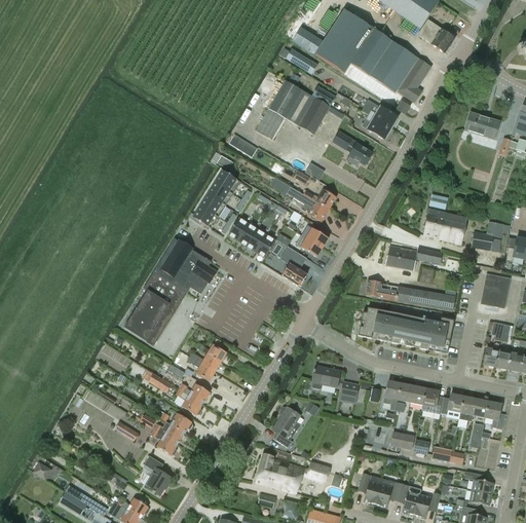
[(378,0),(419,28),(438,0),(378,0)]
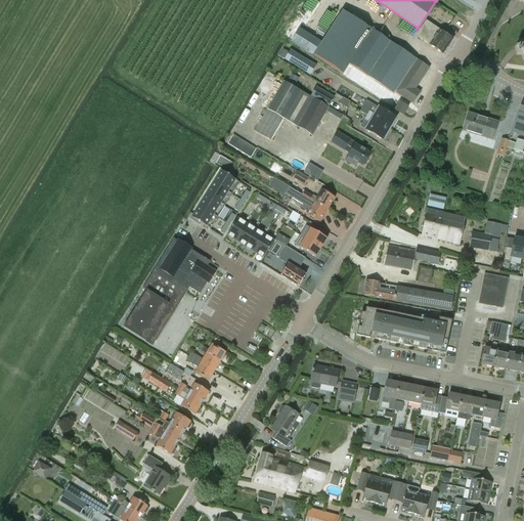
[(342,71),(349,61),(370,28),(342,9),(320,41),(313,53),(342,71)]
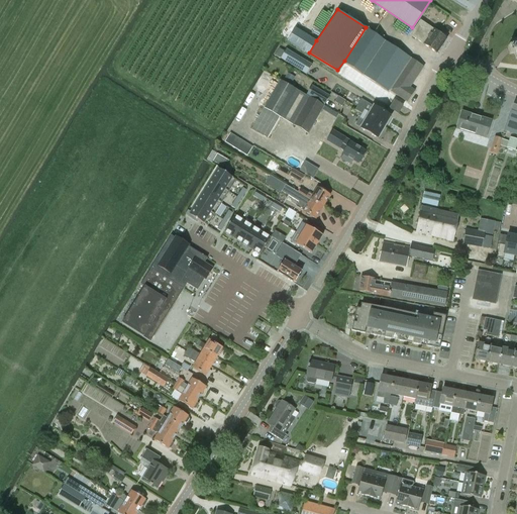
[(440,43),(445,36),(420,19),(410,32),(436,50),(437,48),(439,48),(441,45),(440,43)]
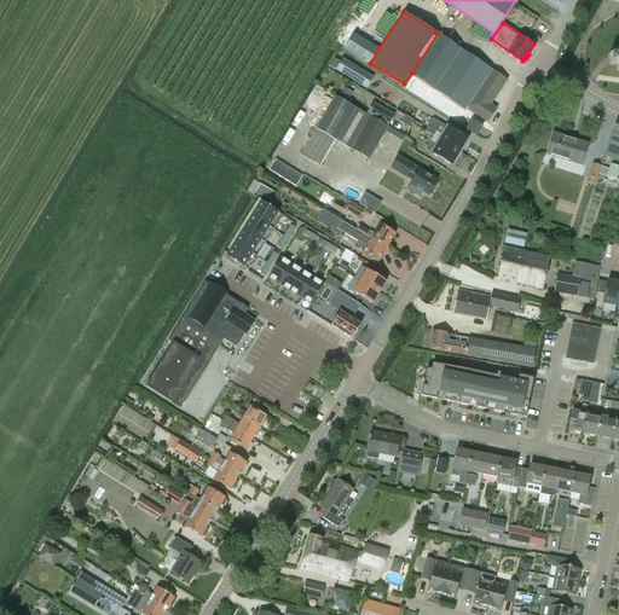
[(370,63),(379,48),(353,32),(343,46),(370,63)]
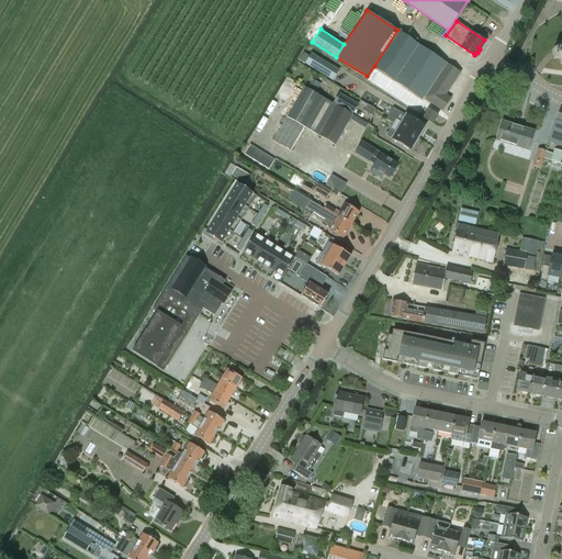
[(422,97),(423,96),(446,60),(397,30),(374,66),(422,97)]
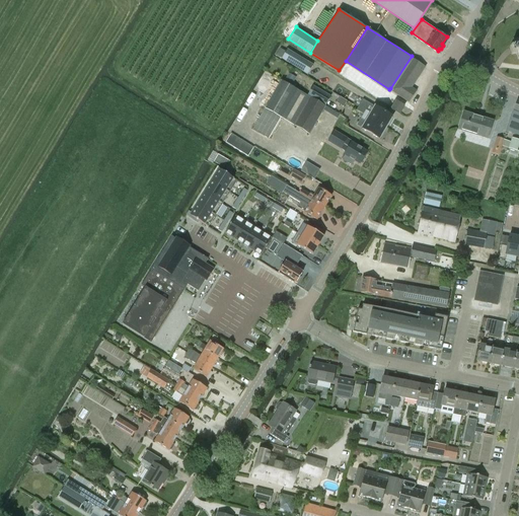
[(518,37),(514,38),(512,38),(514,44),(509,45),(510,49),(511,52),(515,51),(517,57),(518,56),(518,55),(518,37)]
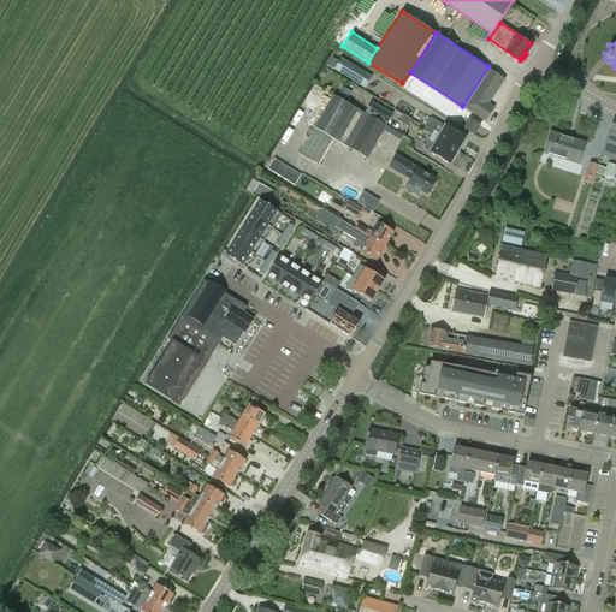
[(335,69),(366,87),(372,76),(341,58),(335,69)]
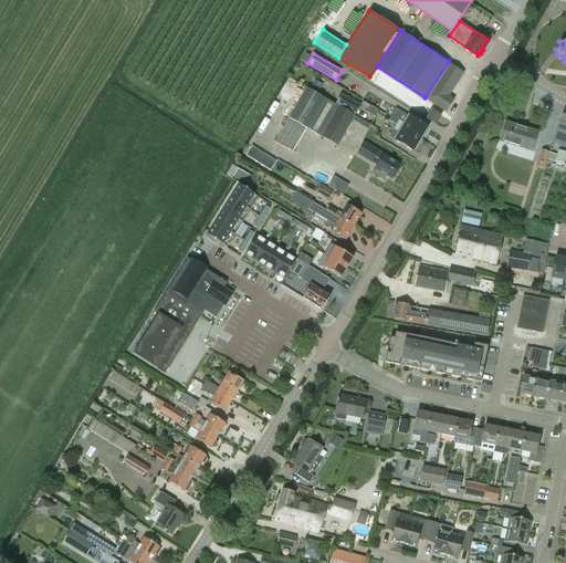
[(463,71),(449,61),(426,96),(446,110),(453,97),(448,93),(463,71)]
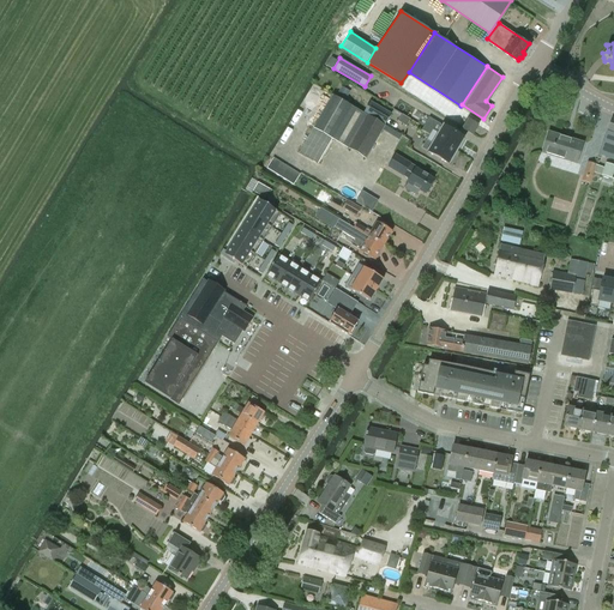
[(341,85),(336,95),(344,100),(350,91),(341,85)]
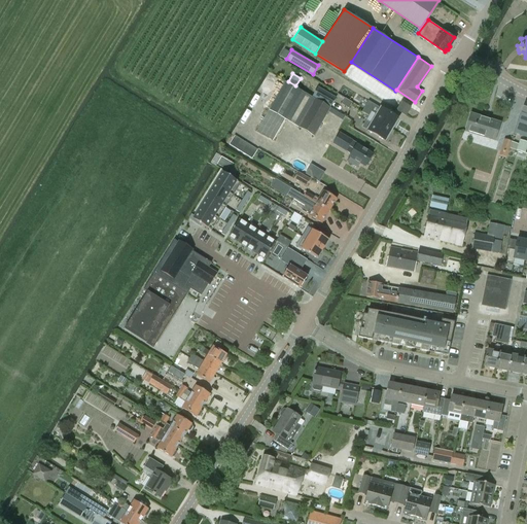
[(329,105),(313,96),(295,85),(288,81),(285,79),(256,129),(273,138),(285,117),(313,134),(329,105)]
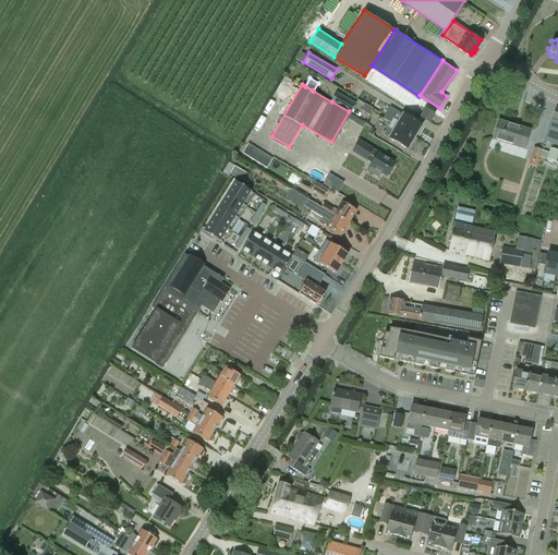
[(331,101),(349,111),(355,101),(337,92),(331,101)]
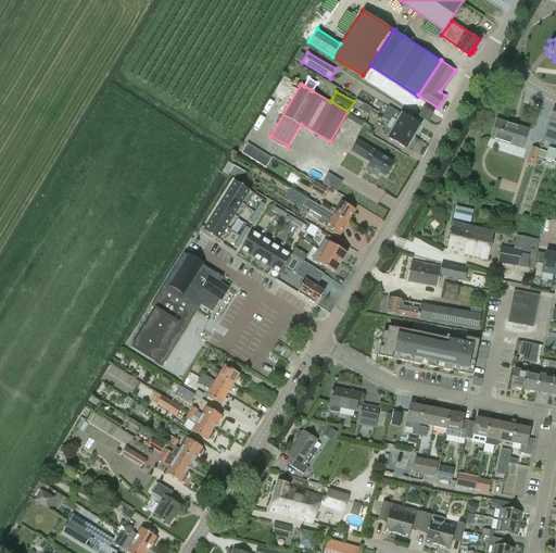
[(369,92),(361,105),(367,109),(375,96),(369,92)]
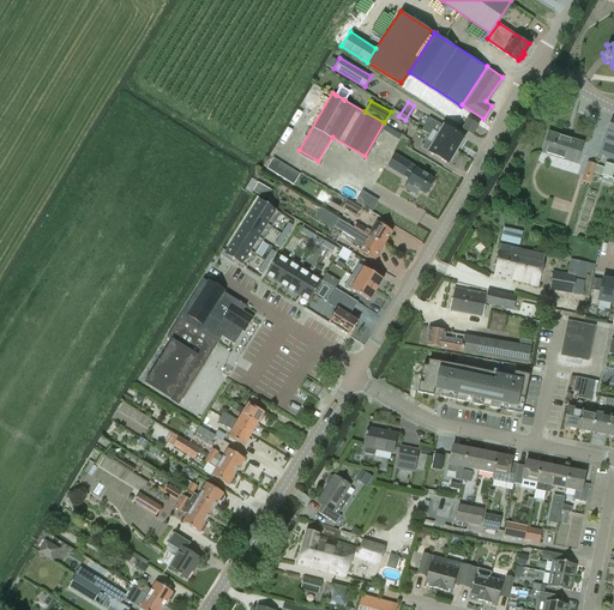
[(429,115),(422,128),(429,132),(456,149),(464,136),(443,124),(429,115)]
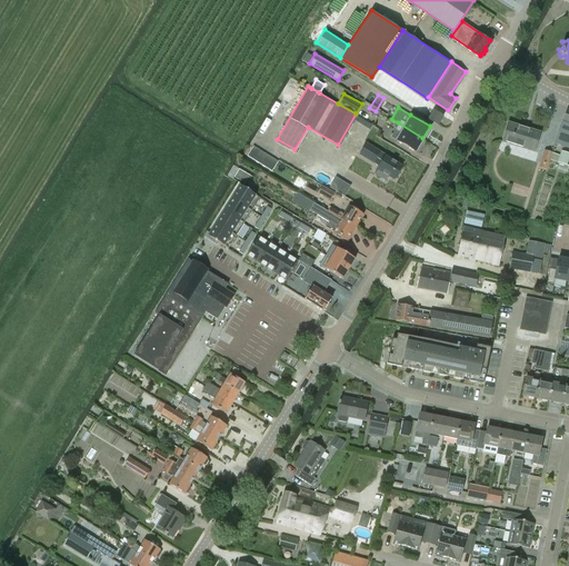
[(568,107),(567,107),(555,140),(568,145),(568,107)]
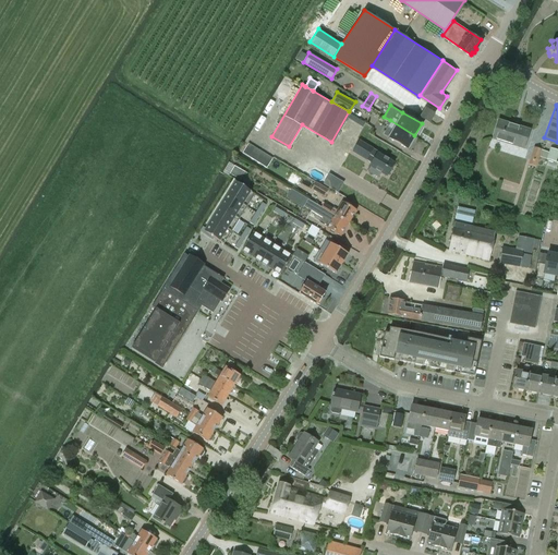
[(428,120),(434,111),(425,106),(420,115),(428,120)]
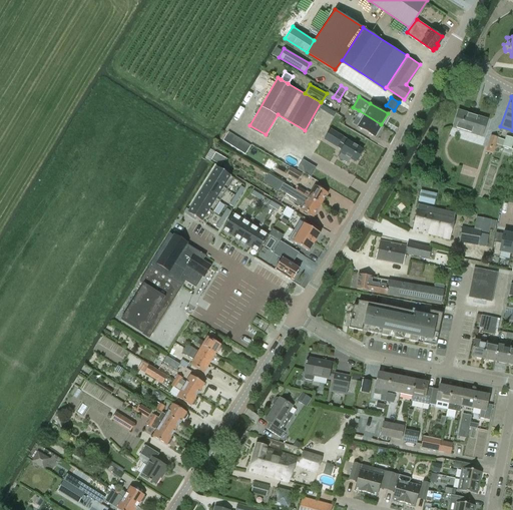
[(481,133),(486,117),(459,109),(454,125),(481,133)]
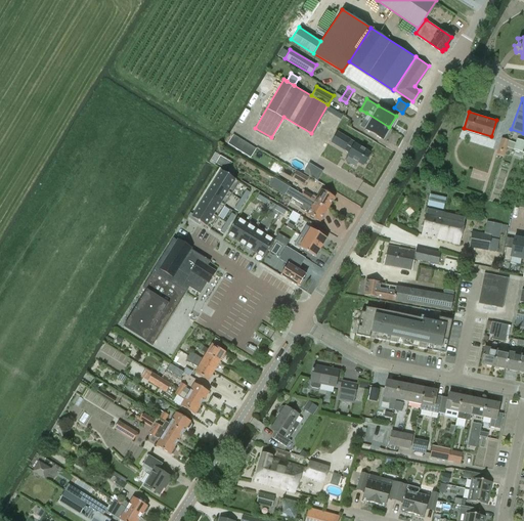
[(365,127),(383,138),(389,127),(366,113),(363,118),(368,121),(365,127)]
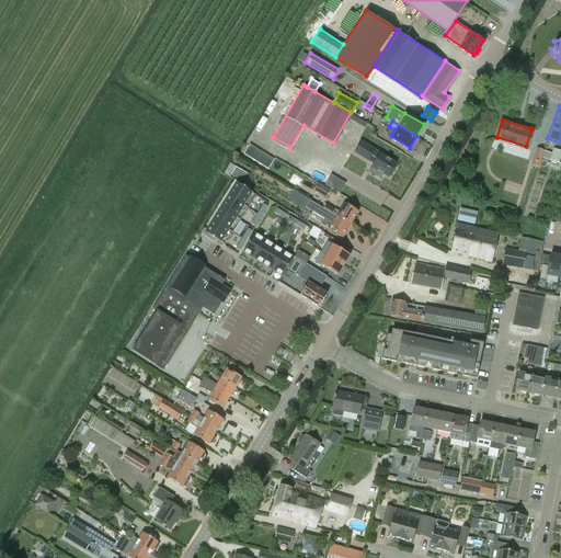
[(362,139),(355,150),(374,161),(371,164),(373,164),(369,170),(380,177),(384,171),(389,174),(389,173),(390,173),(395,168),(393,167),(396,161),(380,152),(380,150),(362,139)]
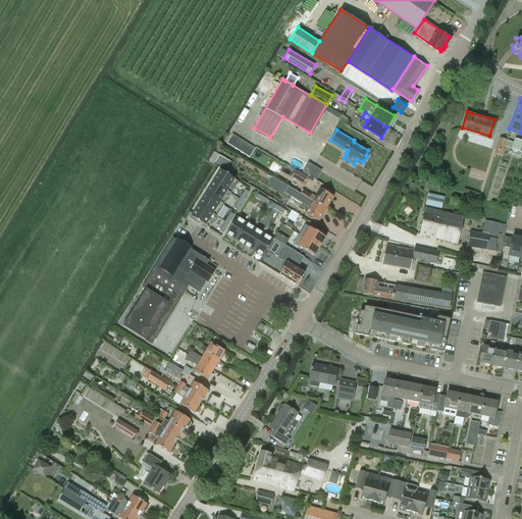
[(226,141),(250,155),(255,146),(232,132),(226,141)]
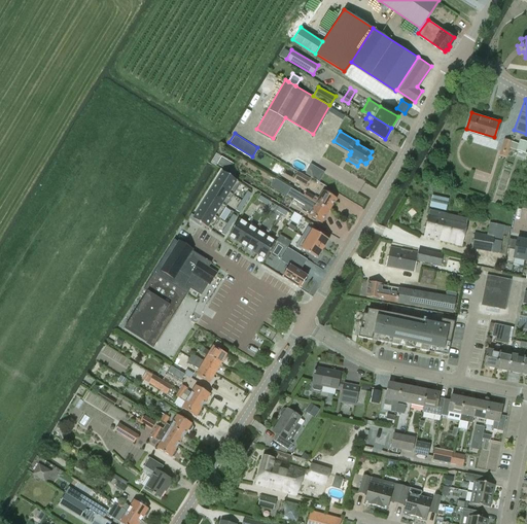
[(506,155),(512,139),(504,137),(499,152),(506,155)]
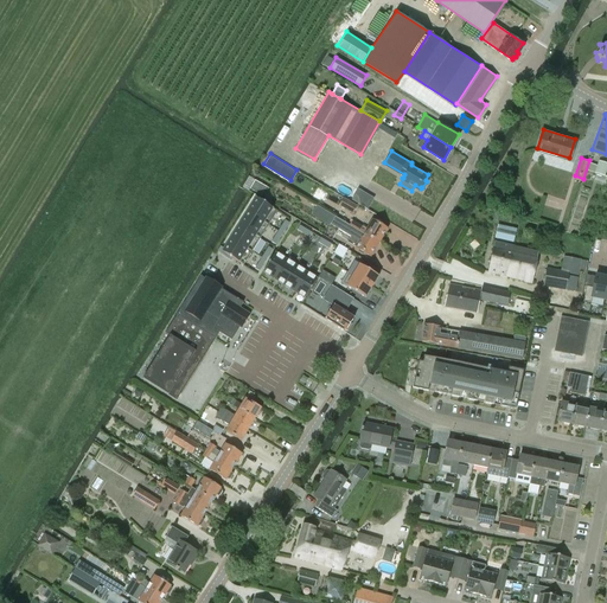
[(606,167),(606,160),(600,158),(595,170),(605,173),(606,167)]
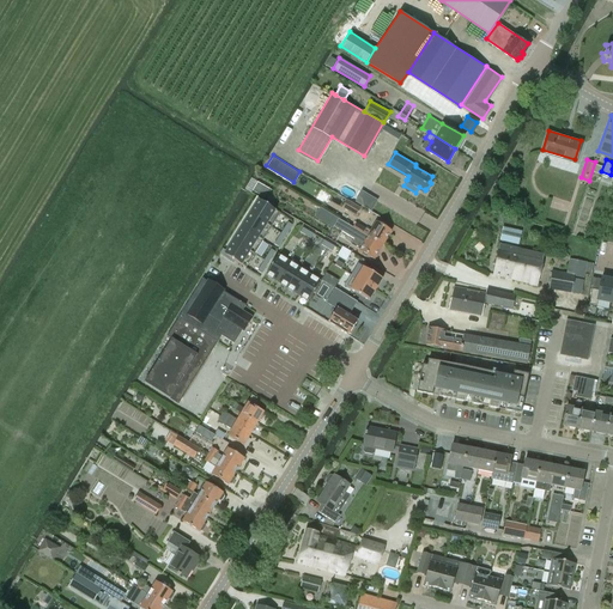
[(253,188),(269,198),(274,189),(258,180),(253,188)]
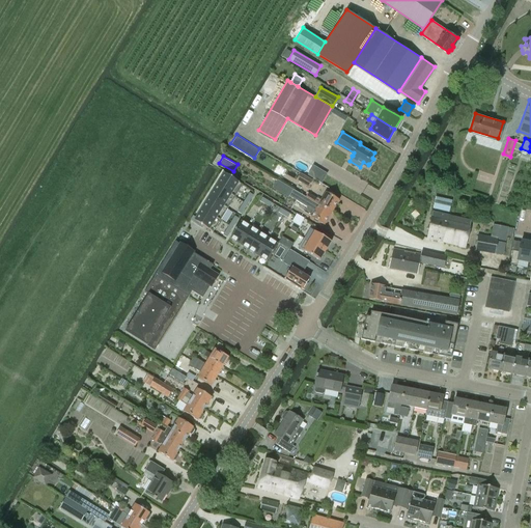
[(313,163),(308,172),(322,181),(327,171),(313,163)]
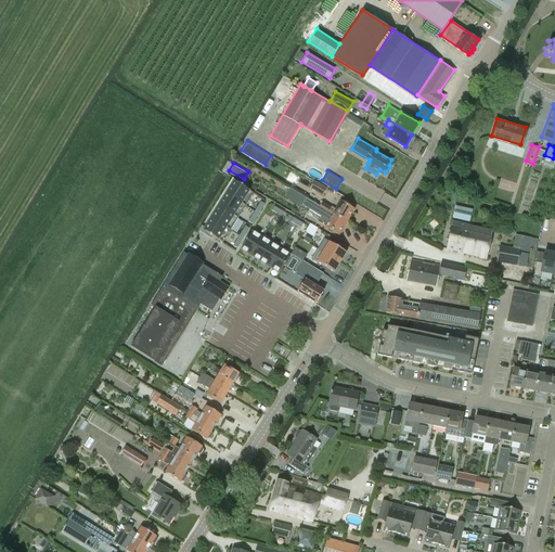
[(234,179),(226,191),(246,203),(254,191),(234,179)]
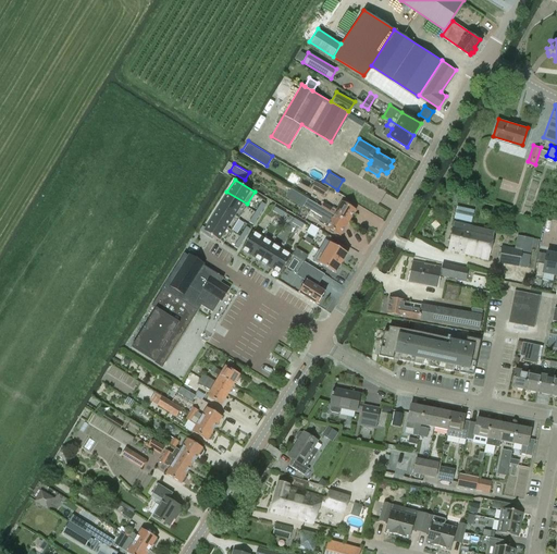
[(311,187),(323,194),(327,186),(316,180),(311,187)]
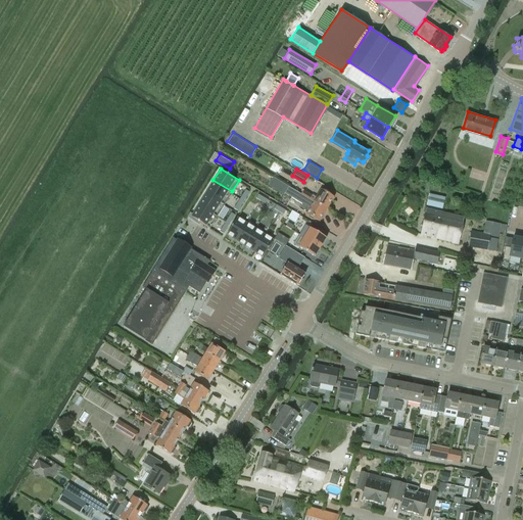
[(231,192),(232,191),(212,180),(205,191),(225,203),(231,192)]
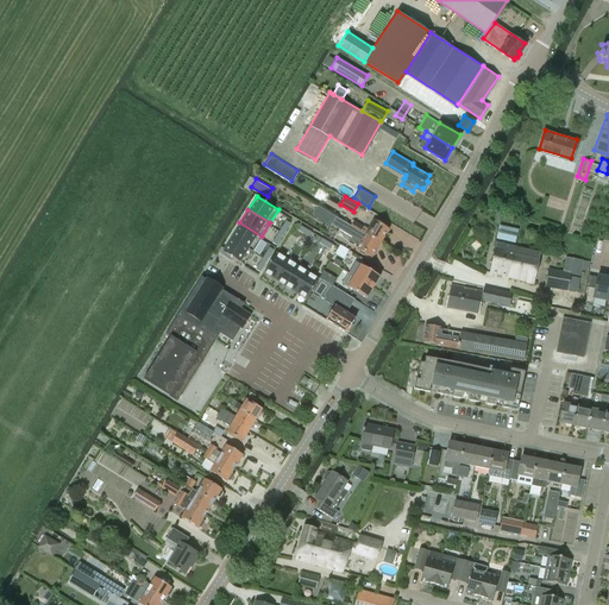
[(351,224),(336,215),(332,222),(352,234),(349,239),(358,245),(358,246),(372,254),(380,241),(351,224)]
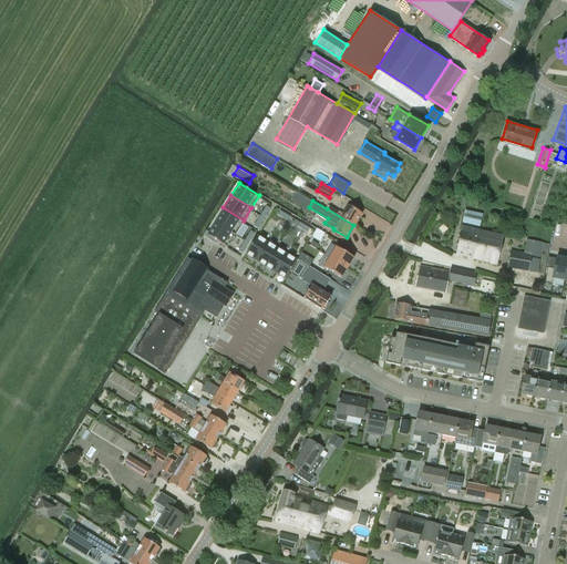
[(329,203),(327,208),(353,225),(361,212),(348,204),(343,212),(329,203)]
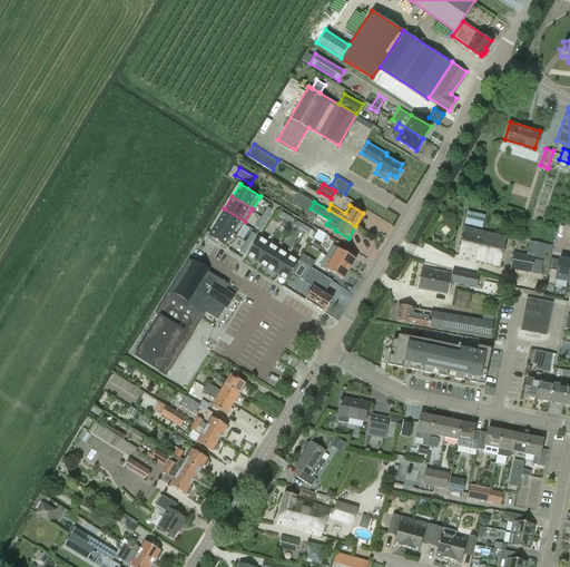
[(245,222),(224,208),(216,222),(236,234),(245,222)]
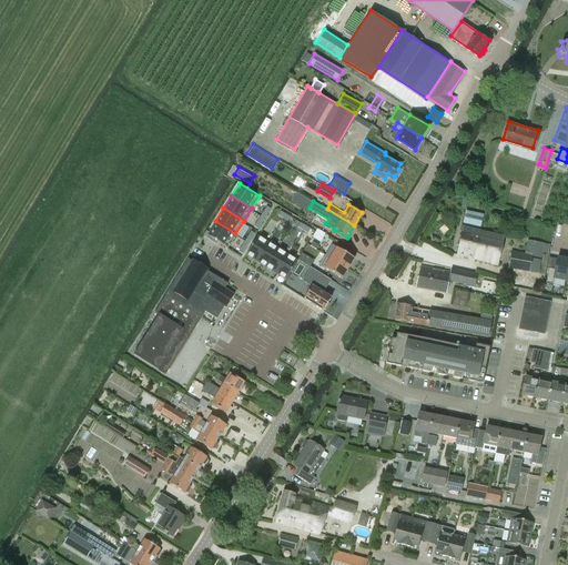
[(463,220),(480,223),(483,213),(466,209),(463,220)]
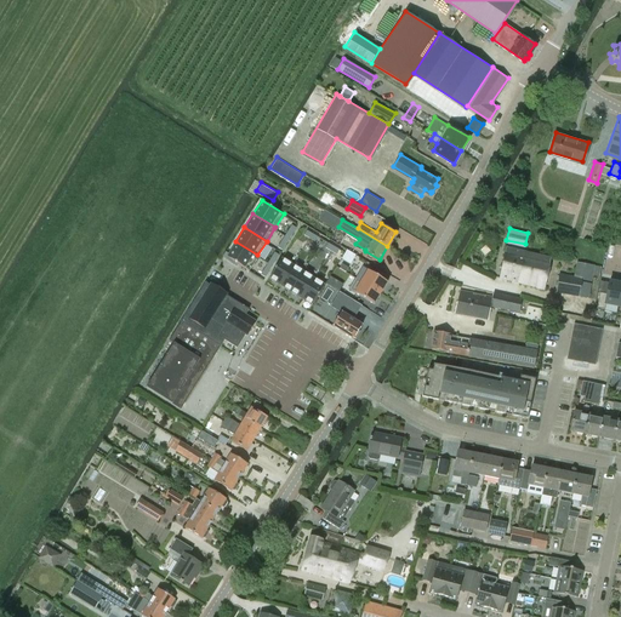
[(249,269),(257,255),(235,241),(227,255),(249,269)]
